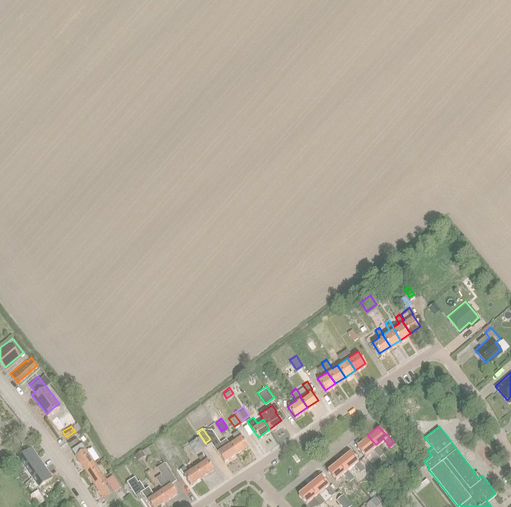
[(247,444),(240,433),(241,433),(237,428),(231,432),(235,438),(229,442),(225,436),(225,437),(235,452),(247,444)]
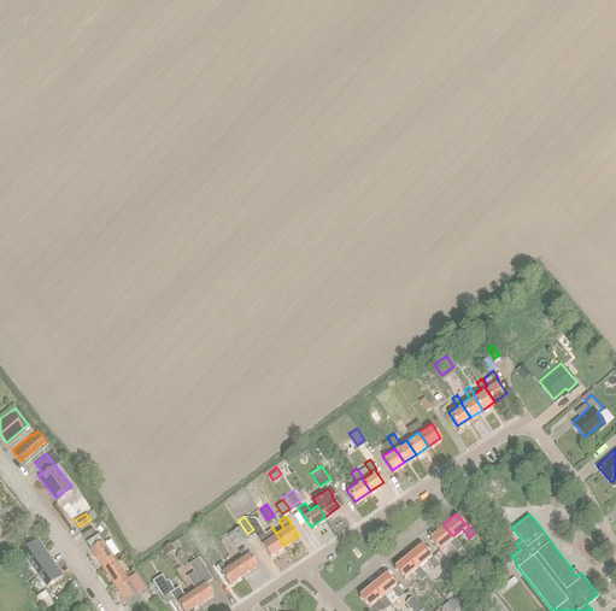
[(234,544),(247,535),(239,523),(227,533),(234,544)]
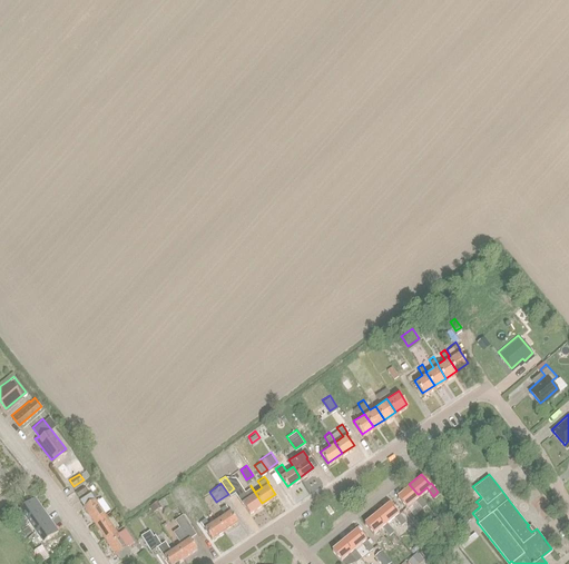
[(82,484),(74,490),(77,494),(86,490),(82,484)]
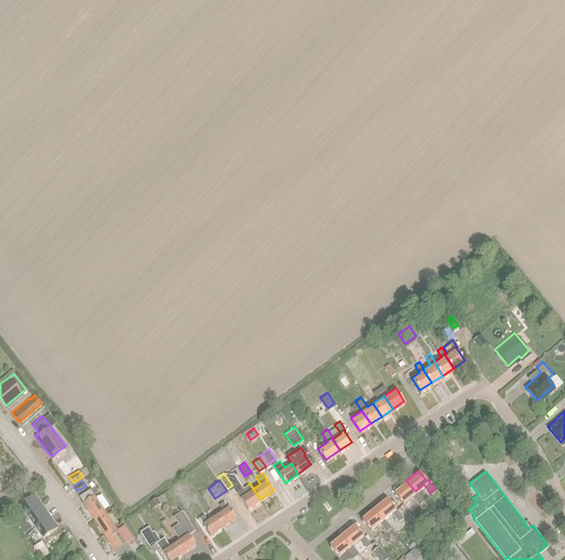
[(406,481),(394,490),(403,502),(411,494),(418,503),(422,498),(416,490),(415,490),(406,481)]
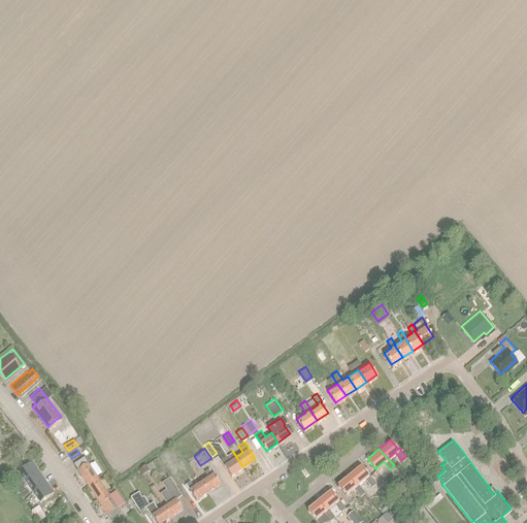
[(230,475),(242,466),(232,451),(220,459),(230,475)]
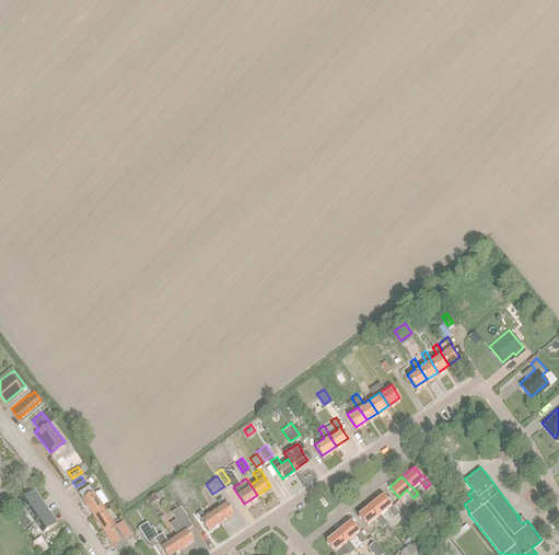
[(33,486),(19,497),(26,508),(41,497),(33,486)]
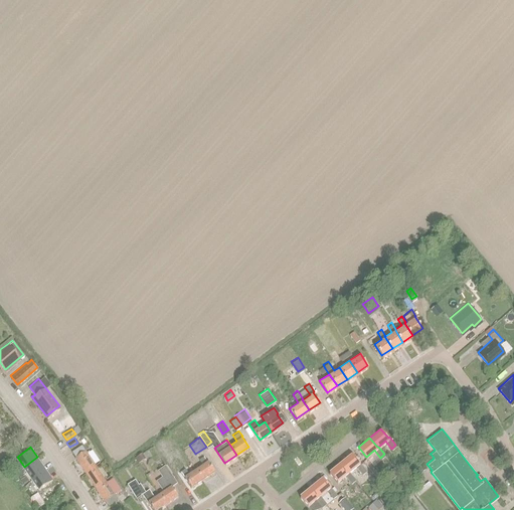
[(84,449),(74,455),(83,470),(94,463),(93,461),(98,458),(92,448),(86,451),(84,449)]
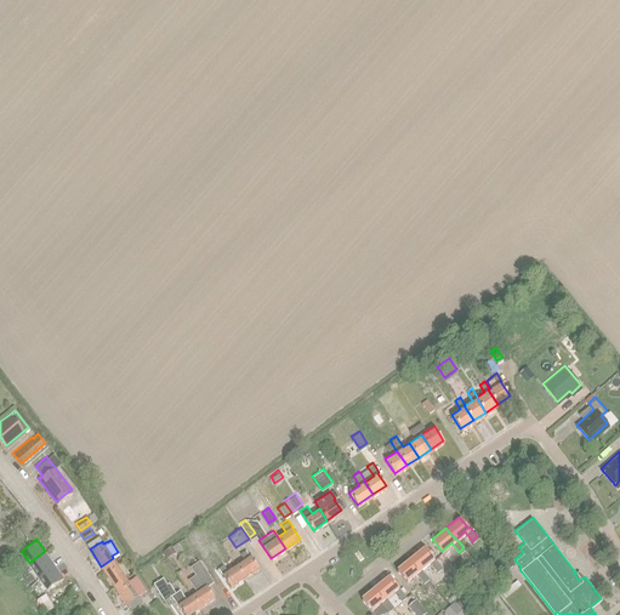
[(5,551),(10,558),(17,552),(12,546),(5,551)]
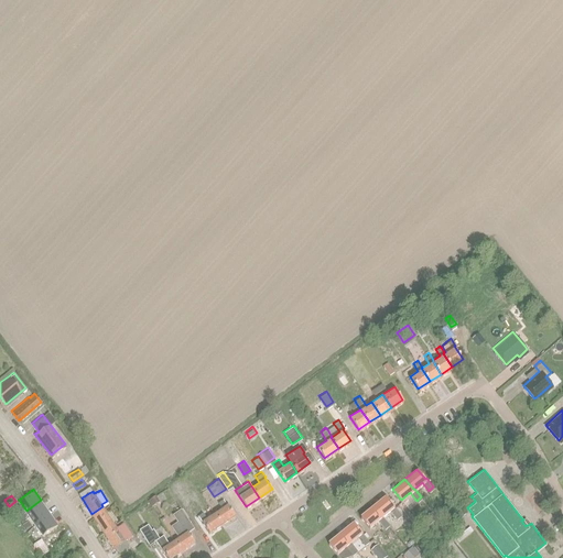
[(155,495),(149,500),(152,504),(159,500),(155,495)]
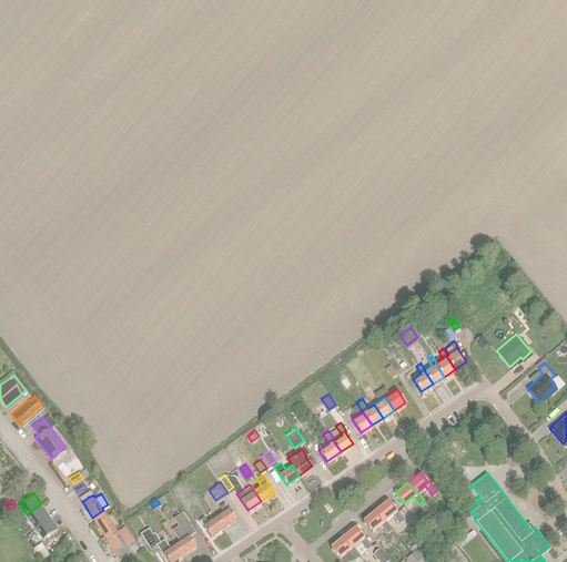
[(387,499),(375,508),(384,519),(385,518),(393,512),(400,521),(404,517),(397,508),(396,509),(387,499)]
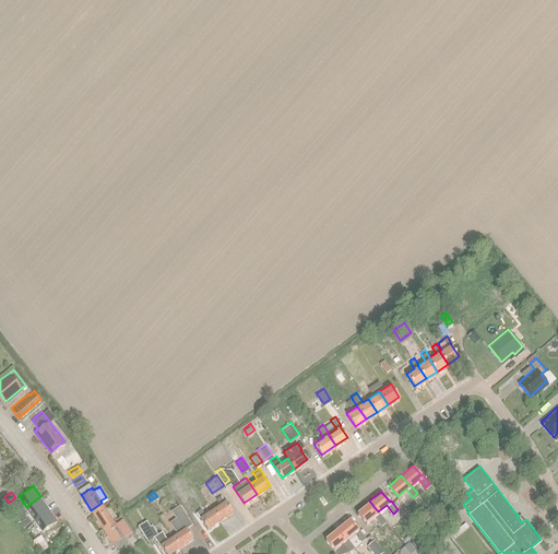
[(189,494),(181,499),(187,508),(194,504),(189,494)]
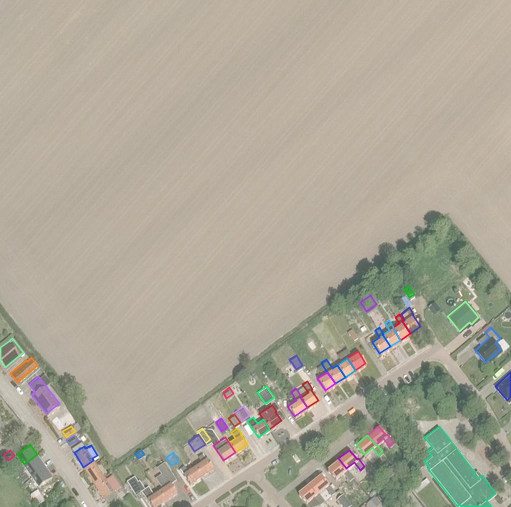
[(201,460),(194,465),(201,475),(213,467),(206,457),(202,452),(197,455),(201,460)]
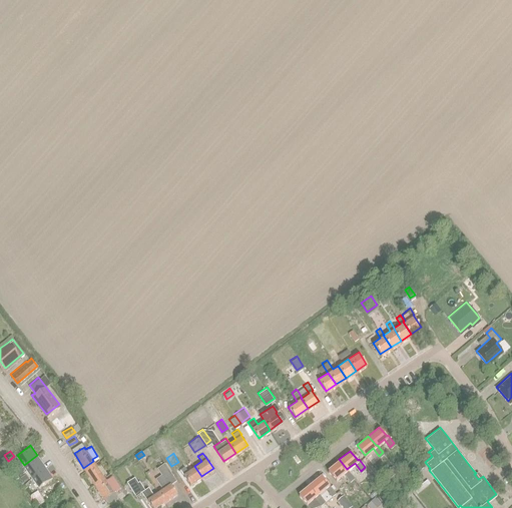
[(37,455),(24,465),(31,475),(44,465),(37,455)]
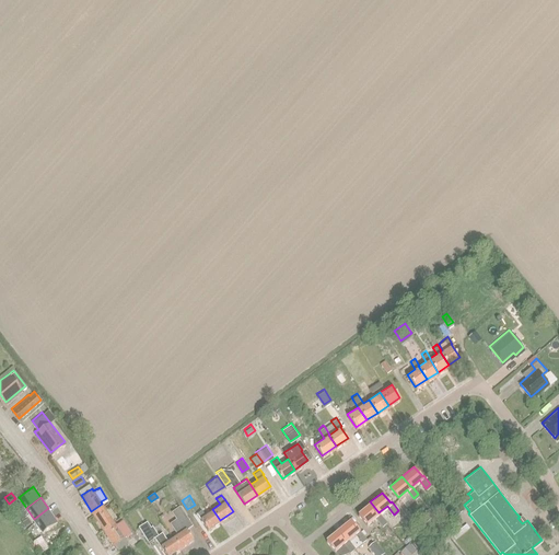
[(370,501),(358,512),(365,523),(375,516),(382,524),(386,520),(380,511),(379,512),(370,501)]
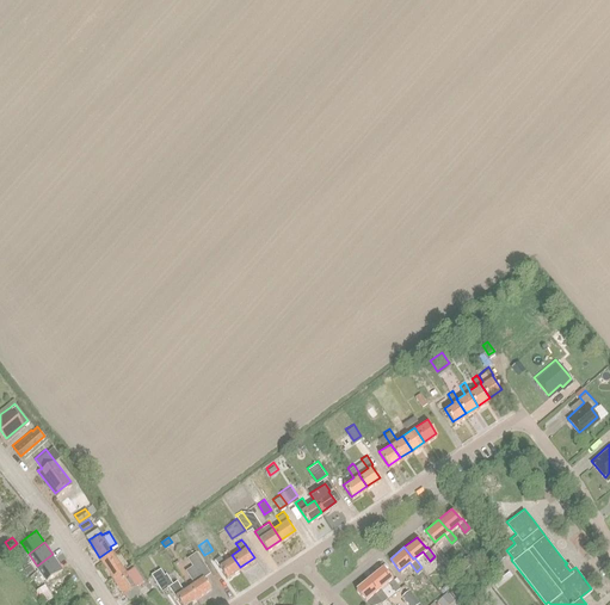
[(111,549),(99,557),(111,574),(123,566),(111,549)]
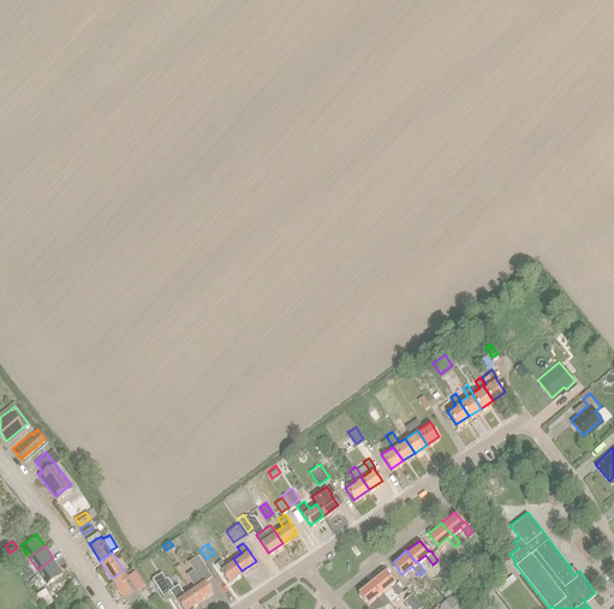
[(487,574),(510,556),(506,553),(483,569),(487,574)]
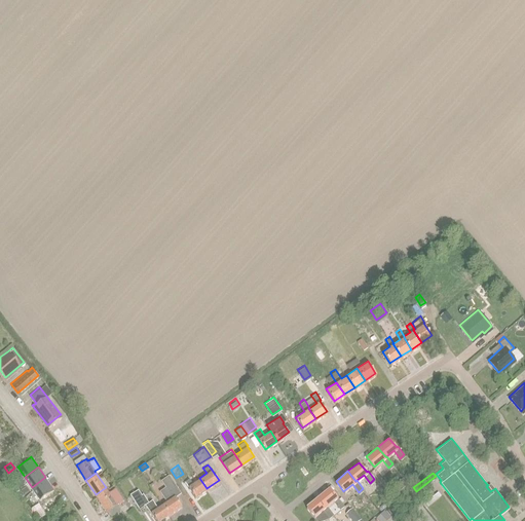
[(170,474),(162,478),(166,485),(160,488),(167,499),(162,504),(169,513),(181,505),(175,495),(180,491),(170,474)]
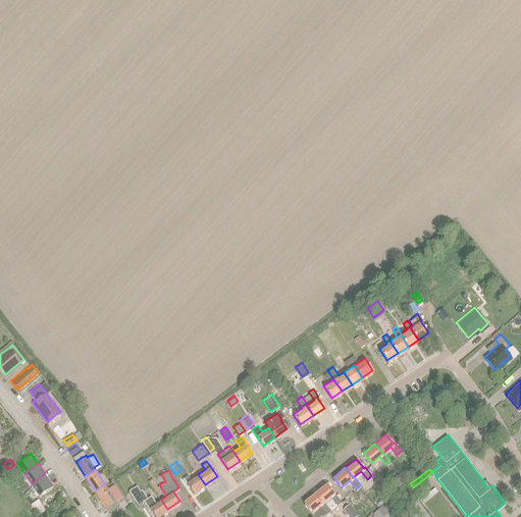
[(45,473),(32,483),(39,494),(52,483),(45,473)]
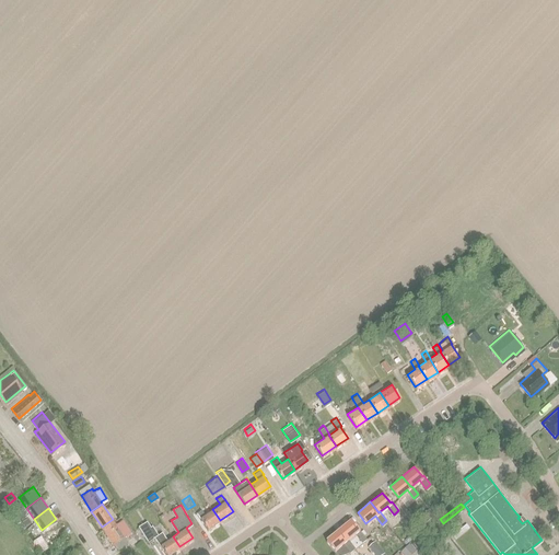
[(201,508),(196,511),(207,528),(220,520),(212,509),(205,513),(201,508)]
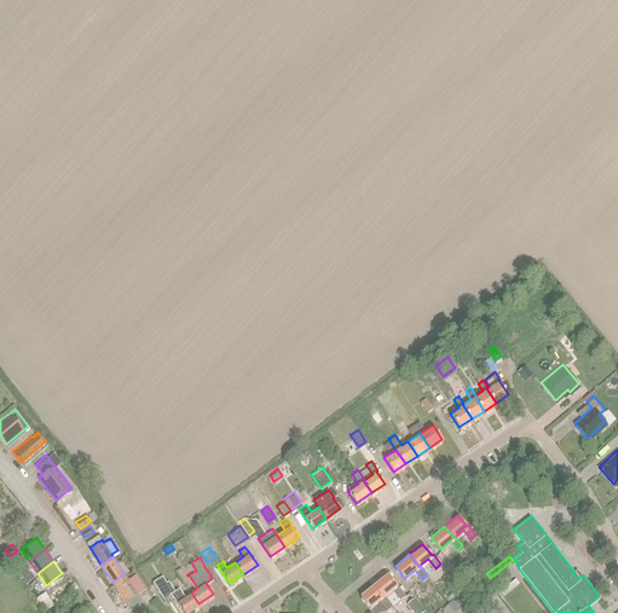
[(465,566),(456,573),(461,580),(471,573),(465,566)]
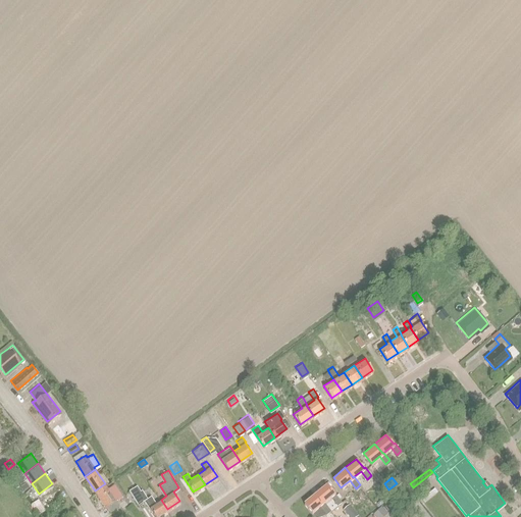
[(105,483),(95,490),(104,505),(114,499),(121,494),(113,482),(107,486),(105,483)]
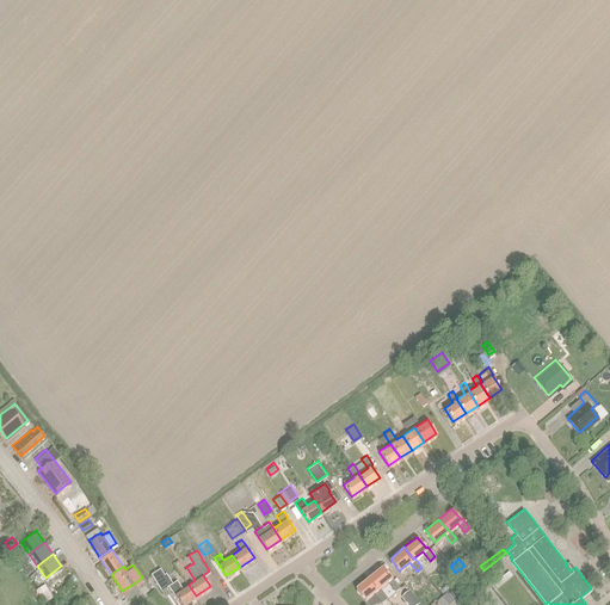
[(196,596),(189,585),(183,588),(177,578),(172,580),(166,570),(164,572),(160,566),(151,572),(161,588),(168,584),(183,604),(196,596)]
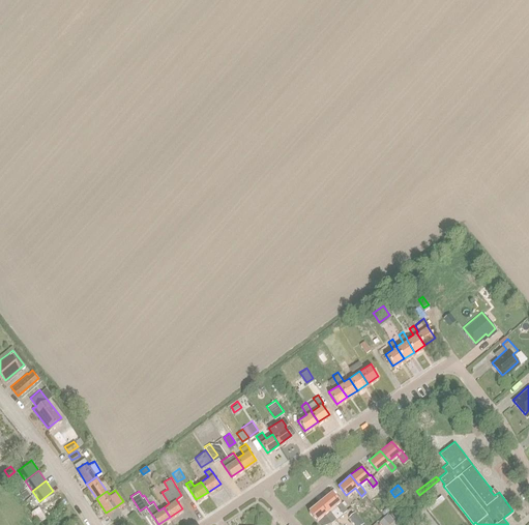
[(331,491),(320,500),(328,509),(329,508),(335,503),(342,511),(347,507),(340,499),(339,500),(331,491)]
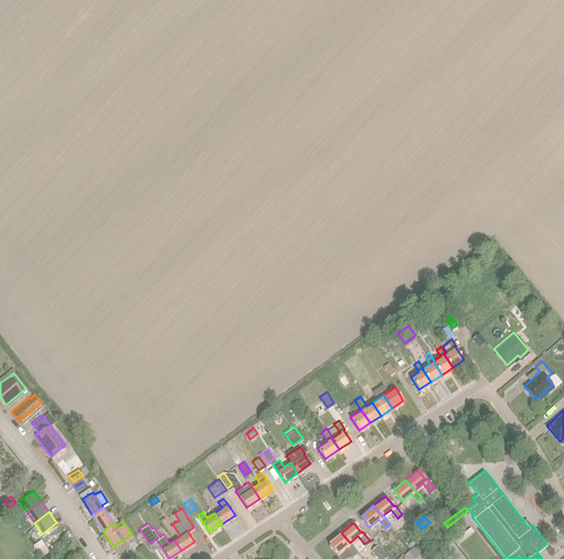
[(414,523),(408,527),(416,536),(421,531),(414,523)]
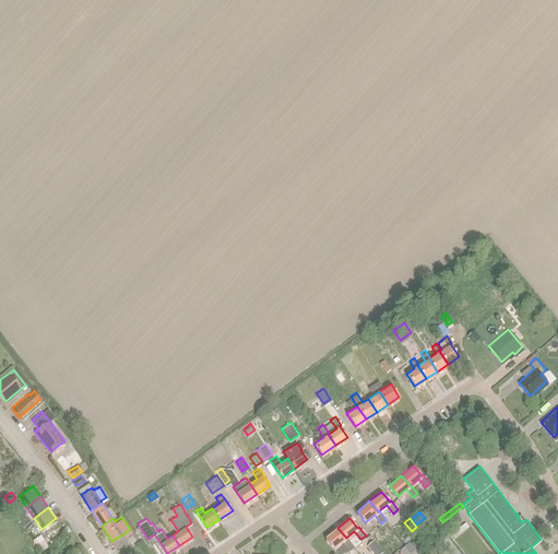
[(461,528),(470,522),(466,518),(458,523),(461,528)]
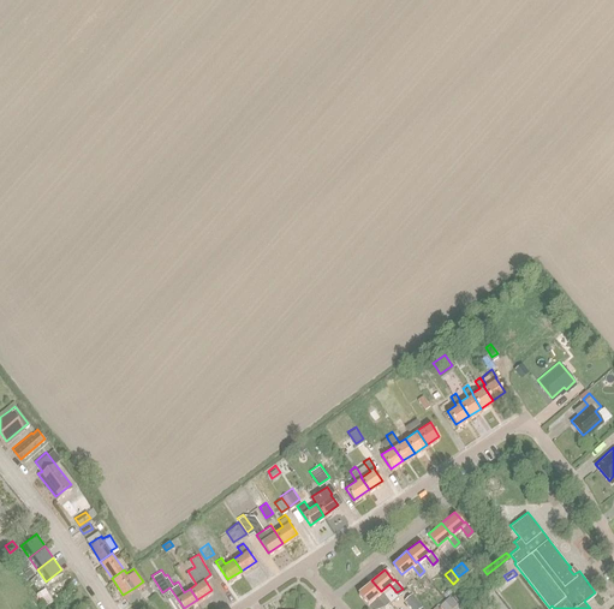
[(371,580),(357,591),(367,602),(368,602),(373,607),(385,603),(389,599),(382,590),(381,591),(371,580)]
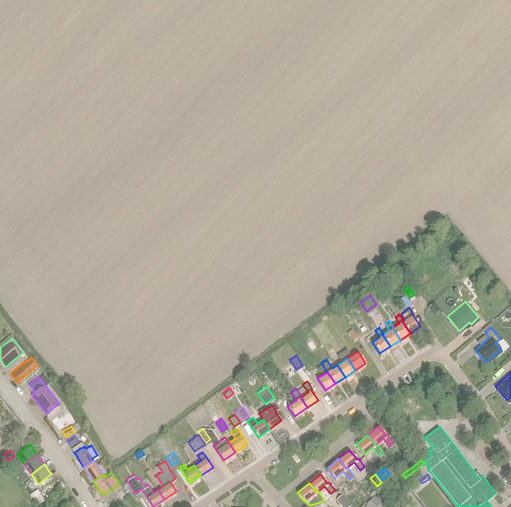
[(324,486),(318,491),(324,499),(330,493),(324,486)]
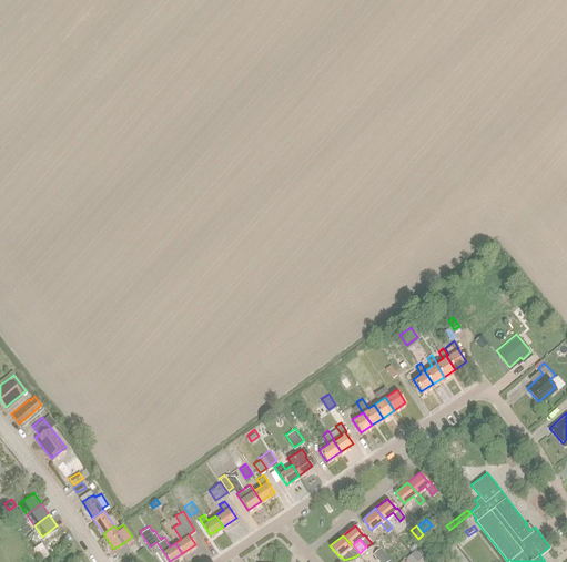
[(48,552),(41,540),(33,545),(41,557),(48,552)]
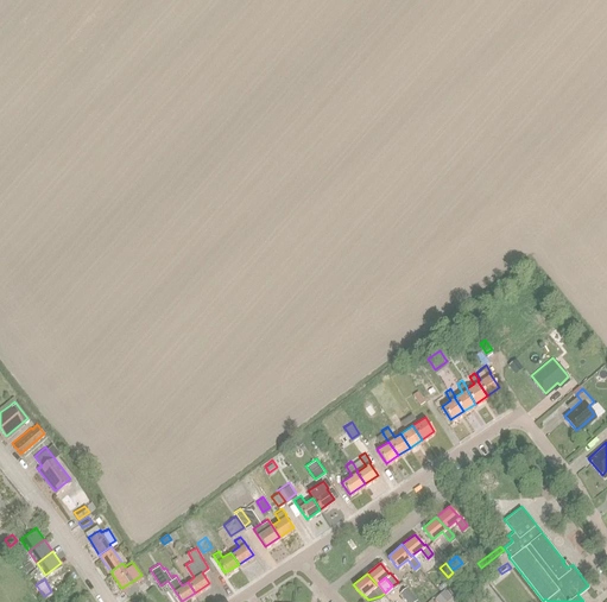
[(409,601),(410,601),(417,597),(405,584),(399,590),(409,601)]
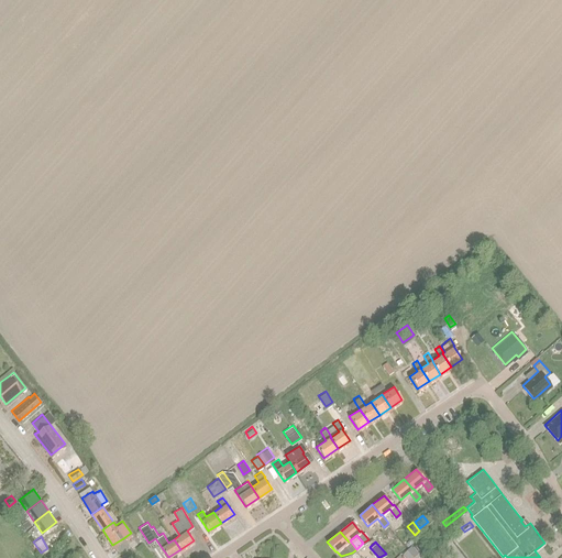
[(410,557),(417,553),(410,545),(404,550),(410,557)]
